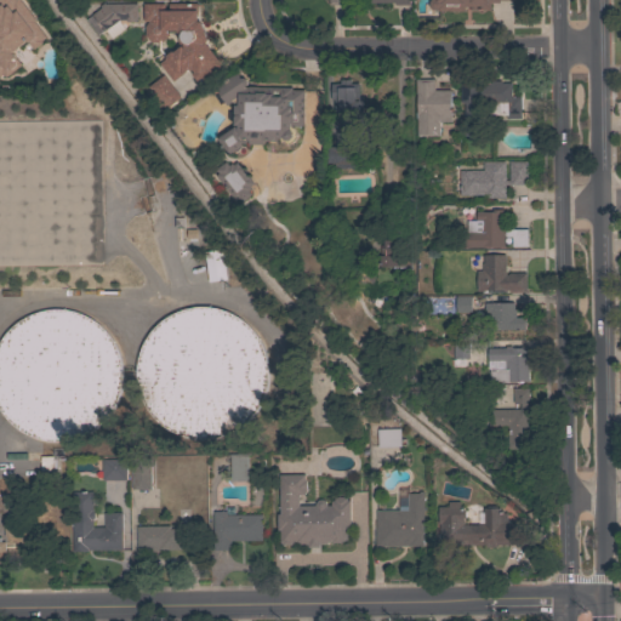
[(0,0),(28,0),(38,21),(21,29),(16,18),(0,26),(0,29),(4,36),(0,38),(0,0)]
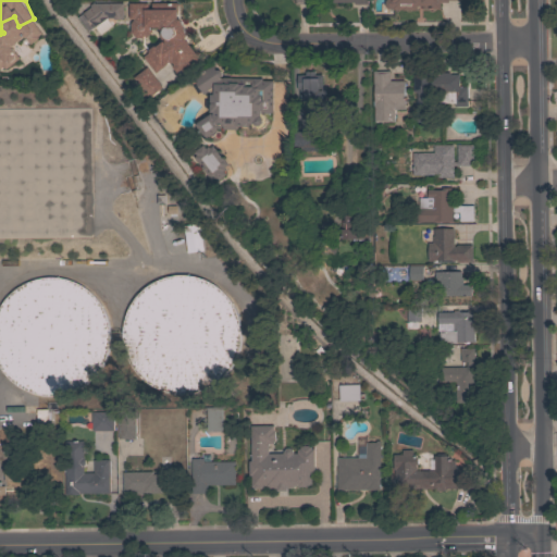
[(447,0),(448,2),(440,2),(440,9),(421,9),(421,5),(416,5),(416,10),(396,10),(396,9),(392,9),(392,8),(387,9),(385,7),(385,1),(385,0),(447,0)]
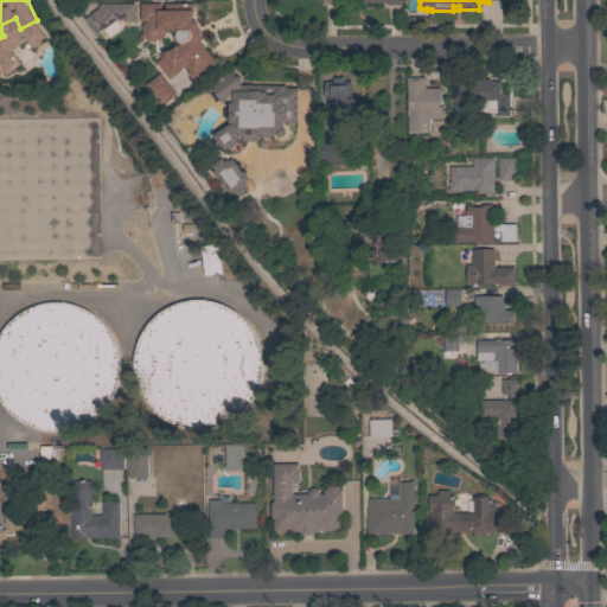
[(134,4),(134,20),(132,20),(132,21),(123,21),(123,20),(115,20),(102,30),(90,13),(98,7),(97,6),(102,2),(103,4),(104,2),(104,4),(134,4)]
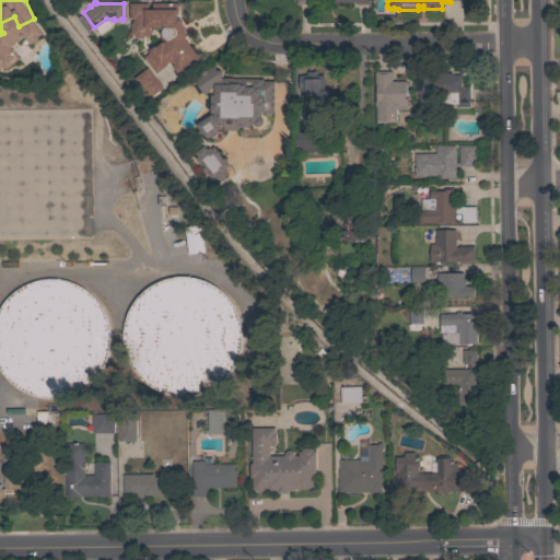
[(149,3),(149,9),(152,8),(151,3),(178,2),(178,19),(182,19),(188,36),(185,38),(202,59),(196,65),(195,62),(183,72),(182,71),(178,73),(173,67),(176,65),(173,62),(172,63),(171,62),(156,73),(143,57),(151,50),(150,49),(154,46),(156,46),(163,42),(161,38),(159,33),(161,30),(152,30),(152,32),(146,38),(137,38),(131,33),(130,24),(133,20),(129,20),(129,3),(149,3)]
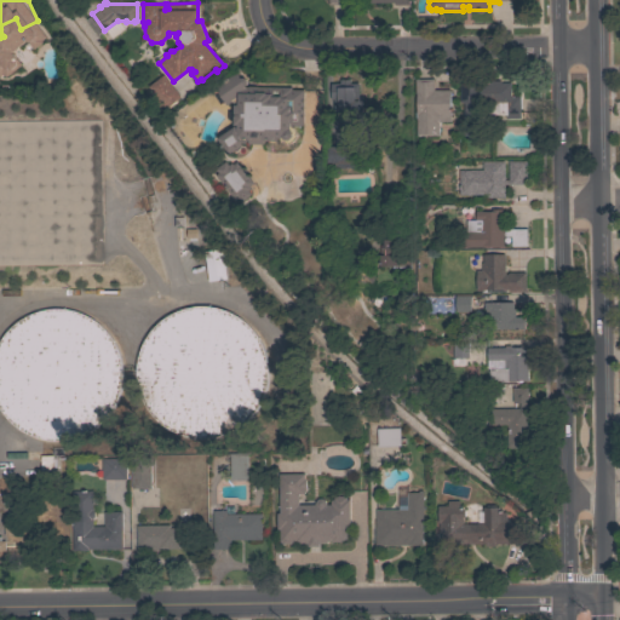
[(40,62),(47,79),(24,90),(17,74),(40,62)]
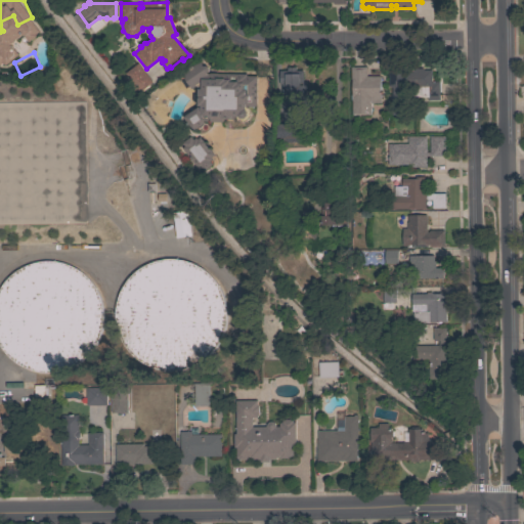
[(256,105),(246,105),(250,110),(250,111),(251,113),(250,116),(249,118),(248,120),(246,121),(244,122),(242,122),(238,121),(236,120),(235,118),(233,118),(233,119),(223,119),(223,122),(210,122),(210,119),(209,119),(208,120),(204,124),(204,125),(203,127),(201,128),(200,128),(198,128),(193,130),(184,117),(199,106),(201,108),(201,105),(198,105),(198,103),(195,103),(195,91),(198,91),(198,88),(195,85),(191,88),(181,74),(197,62),(198,63),(200,61),(203,66),(204,66),(205,66),(207,66),(208,68),(208,69),(208,70),(208,71),(207,72),(208,74),(247,74),(247,76),(256,76),(256,105)]
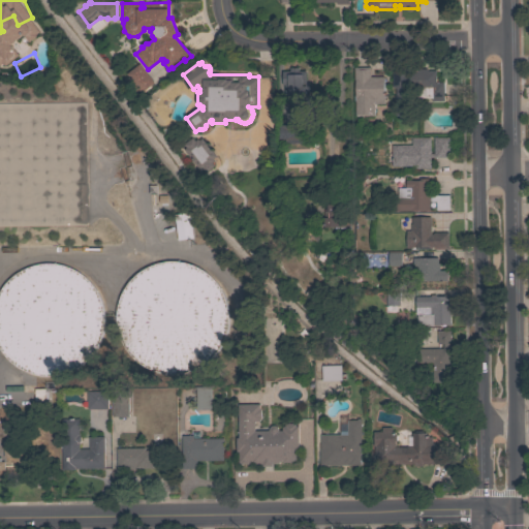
[(154,83),(142,93),(126,73),(139,63),(154,83)]
